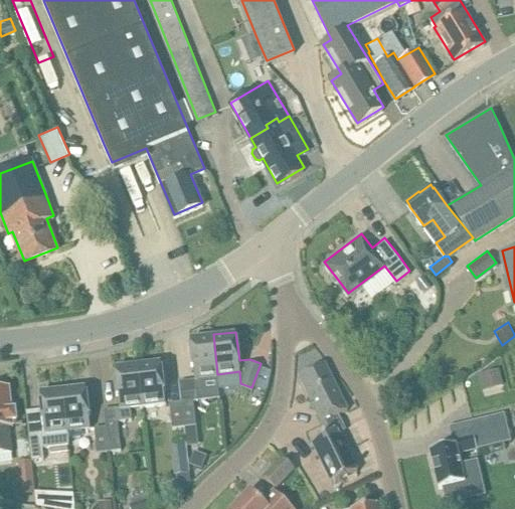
[(213,334),(190,337),(195,377),(217,374),(213,334)]
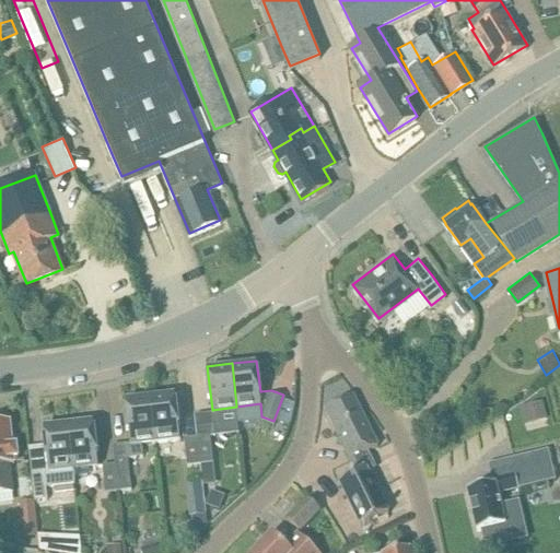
[(155,438),(179,435),(175,391),(150,395),(155,438)]
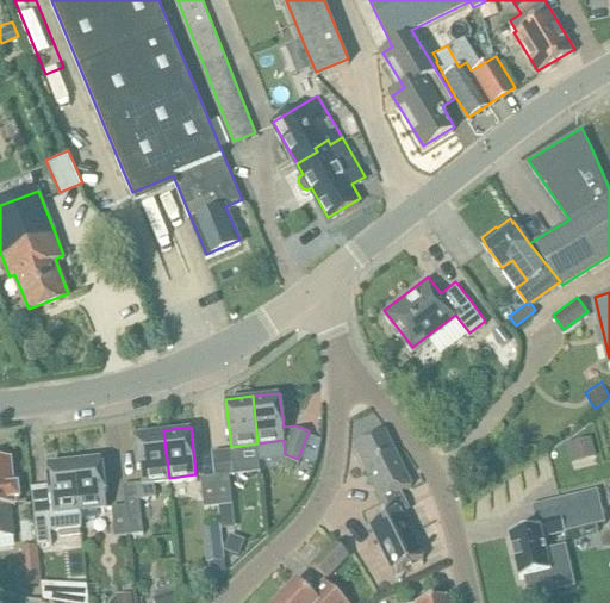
[(384,427),(354,442),(387,511),(369,521),(379,541),(394,570),(402,565),(423,554),(399,507),(405,504),(397,489),(411,482),(384,427)]
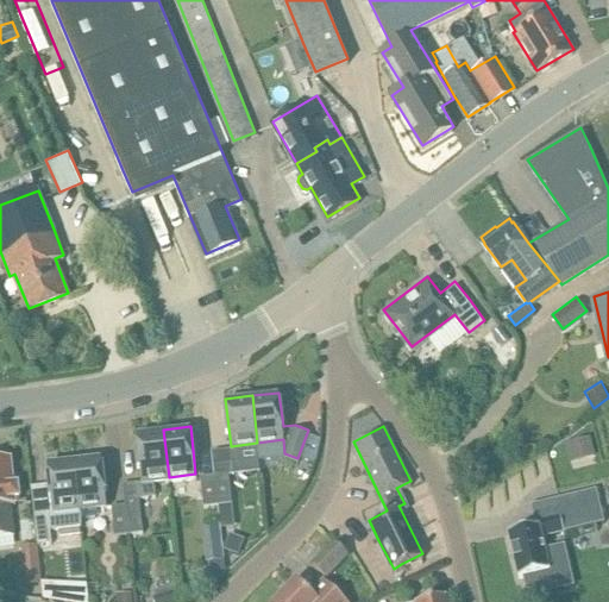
[(137,478),(123,480),(125,501),(129,531),(143,528),(139,494),(155,491),(154,478),(169,477),(163,430),(136,433),(142,478),(137,480),(137,478)]
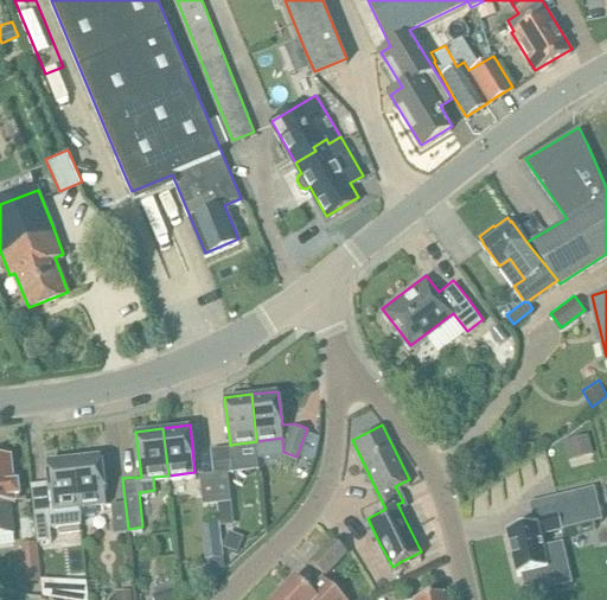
[(588,431),(562,438),(568,457),(593,450),(588,431)]
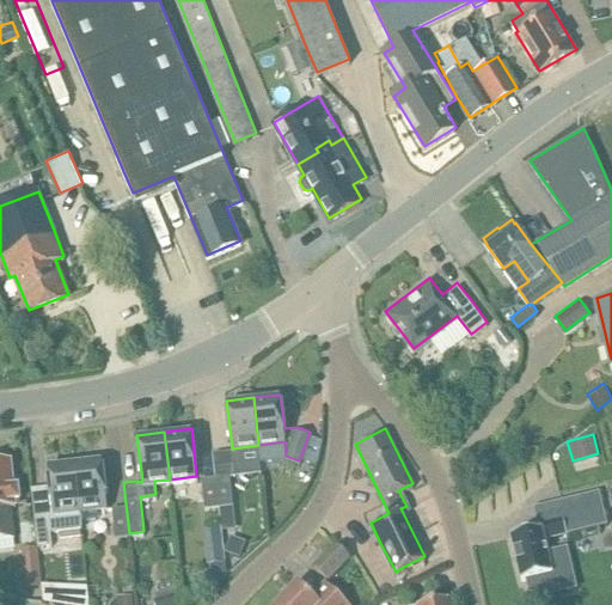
[(0,533),(13,533),(11,502),(16,502),(14,499),(20,497),(18,484),(13,486),(11,458),(0,459),(0,533)]
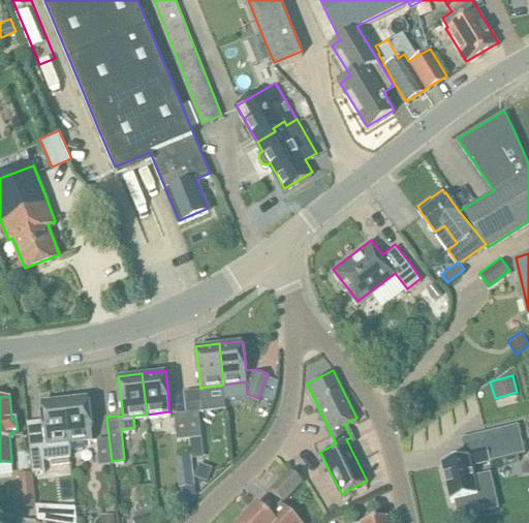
[(69,440),(93,437),(88,396),(64,399),(69,440)]
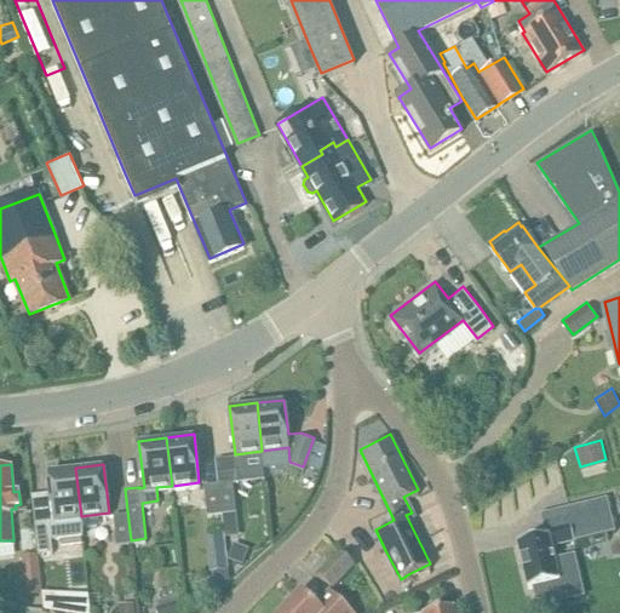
[(34,521),(38,550),(52,549),(51,536),(84,533),(81,516),(75,468),(49,470),(53,519),(34,521)]
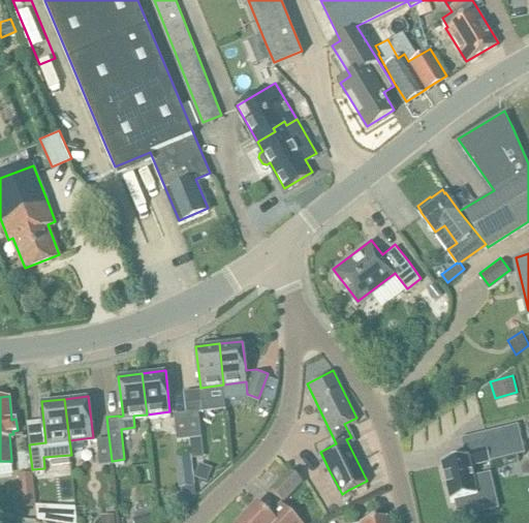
[(198,408),(186,409),(189,435),(201,433),(198,408)]
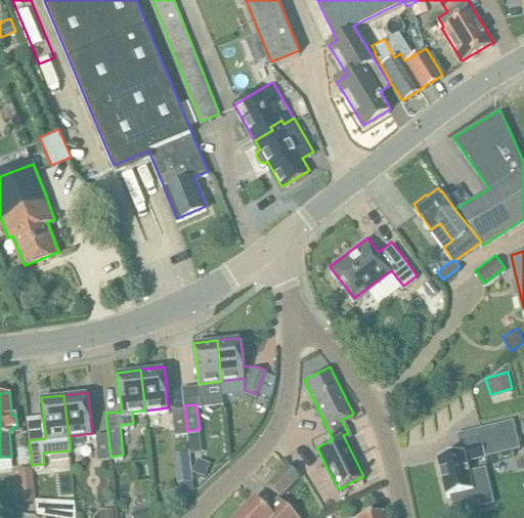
[(184,405),(172,406),(175,432),(187,431),(184,405)]
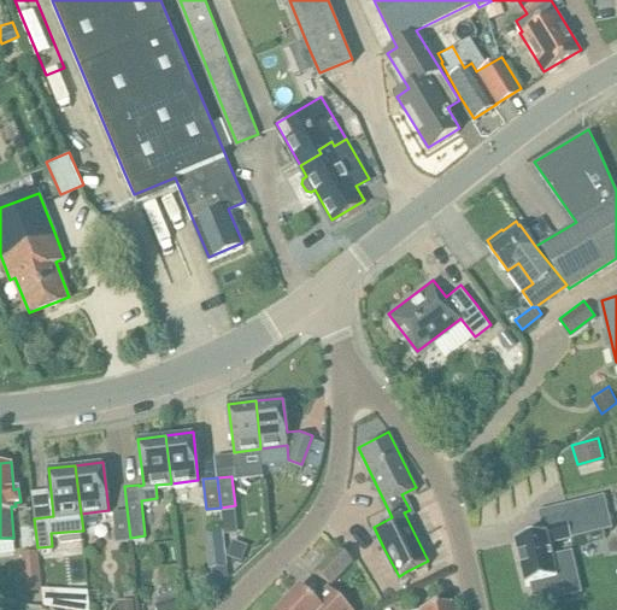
[(545,529),(515,535),(526,581),(530,580),(535,599),(570,591),(565,570),(556,573),(551,551),(547,539),(579,532),(610,525),(611,523),(607,506),(604,492),(563,502),(539,506),(545,529)]
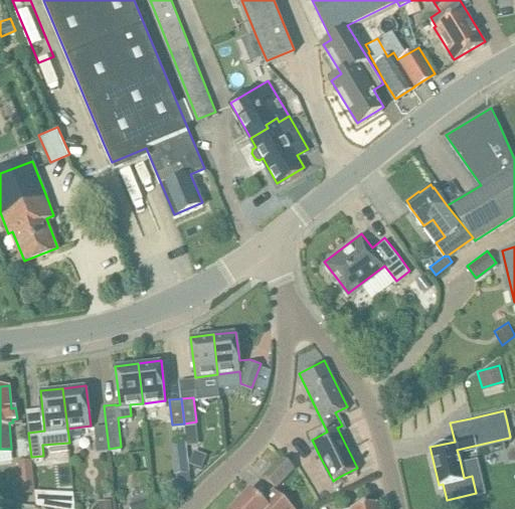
[(106,423),(94,425),(97,450),(109,449),(106,423)]
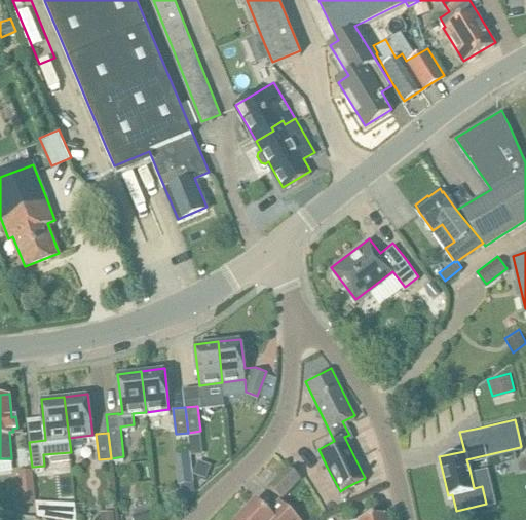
[(190,447),(174,449),(178,482),(181,482),(193,480),(190,447)]
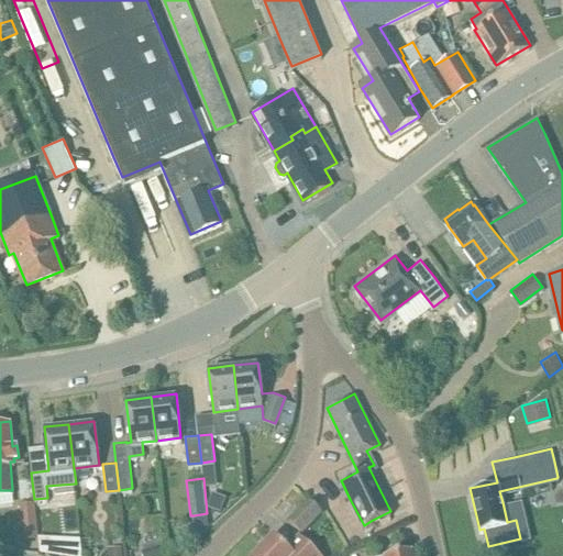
[(289,518),(301,530),(322,509),(309,497),(289,518)]
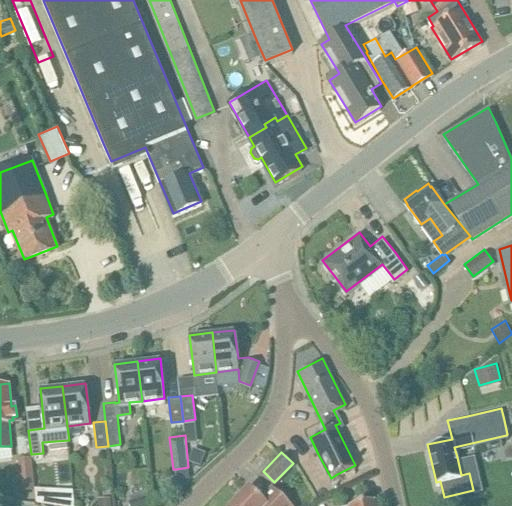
[(31,455),(18,456),(22,487),(34,485),(31,455)]
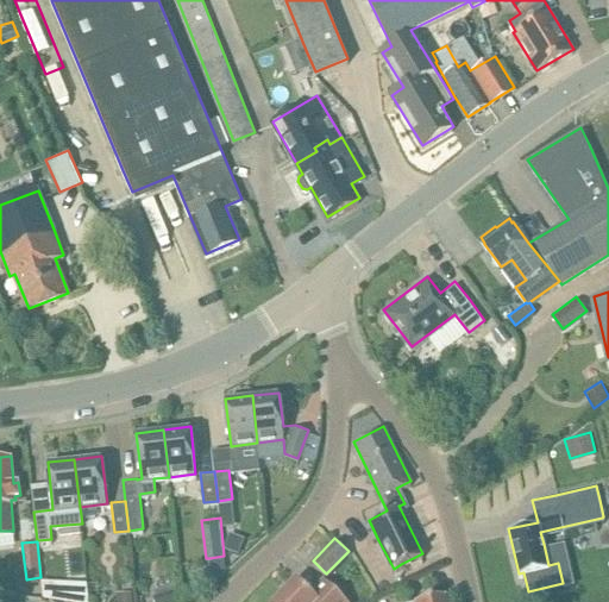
[(296,578),(272,601),(350,601),(336,589),(332,584),(322,576),(309,590),(296,578)]
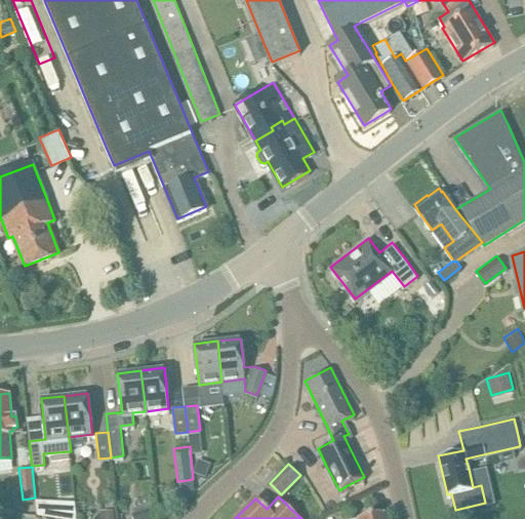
[(153,504),(131,510),(133,518),(144,518),(156,515),(153,504)]
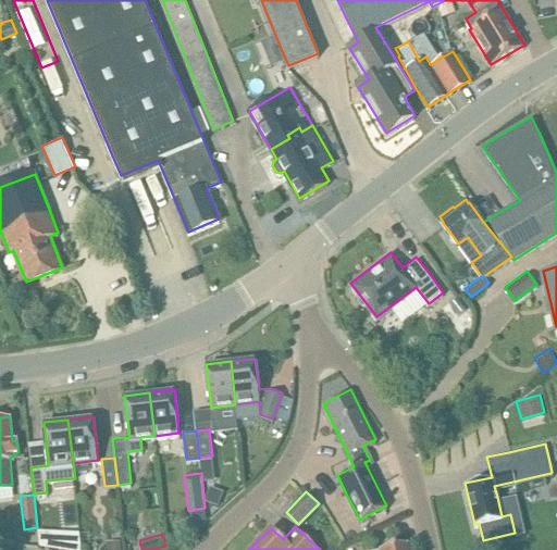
[(107,537),(107,549),(121,549),(121,537),(107,537)]
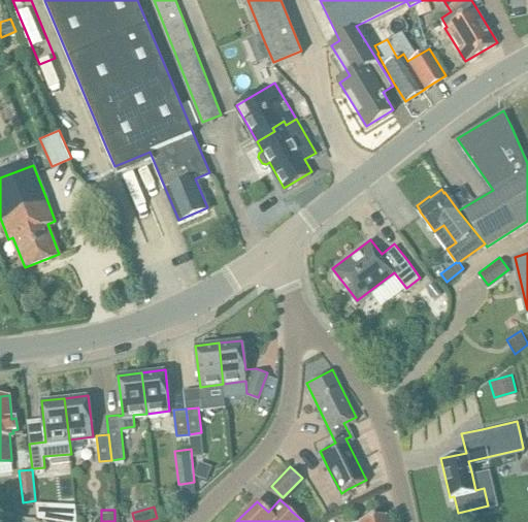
[(389,521),(387,513),(360,519),(348,521),(389,521)]
